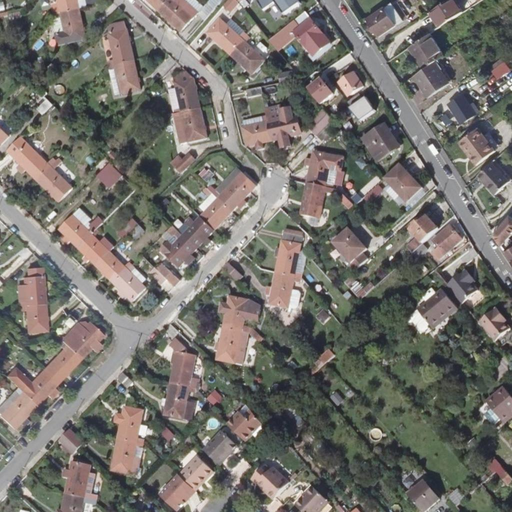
[(65,32),(58,34),(56,34),(59,46),(87,39),(78,0),(58,0),(59,3),(52,4),(54,15),(61,13),(62,18),(65,32)]
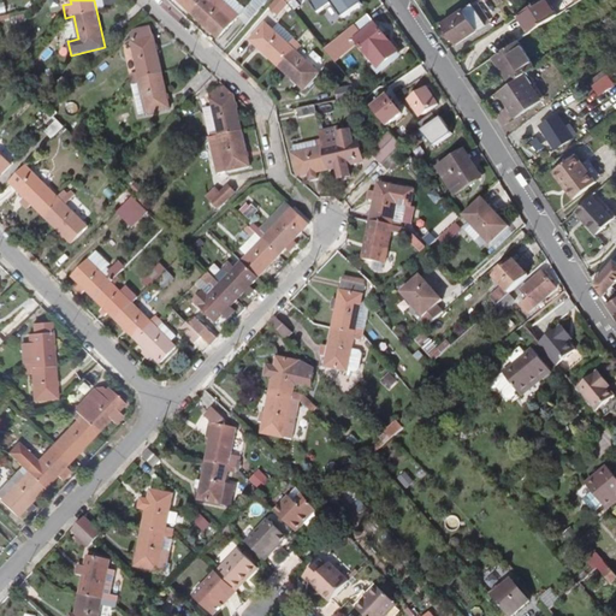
[(235,21),(211,0),(177,0),(218,37),(235,21)]
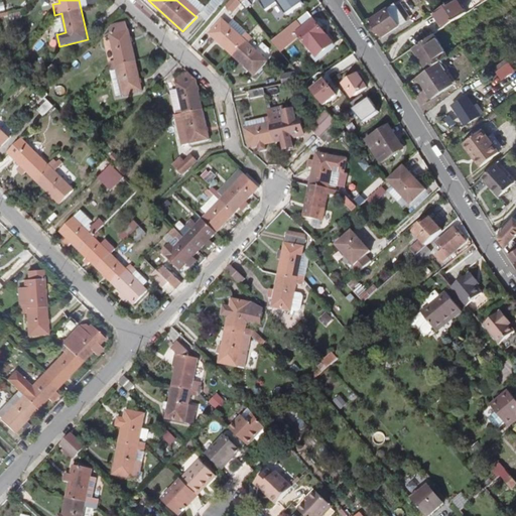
[(176,0),(197,17),(201,13),(209,20),(214,15),(213,15),(222,5),(221,4),(224,0),(211,0),(213,1),(206,7),(200,1),(197,4),(191,0),(176,0)]
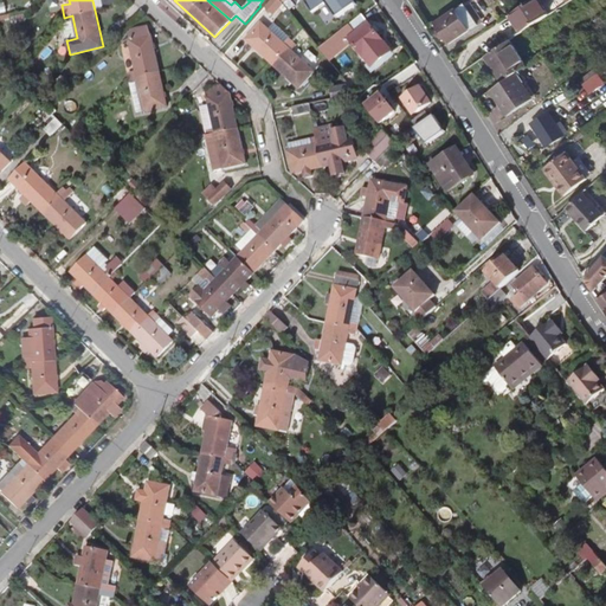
[(322,0),(333,14),(352,0),(322,0)]
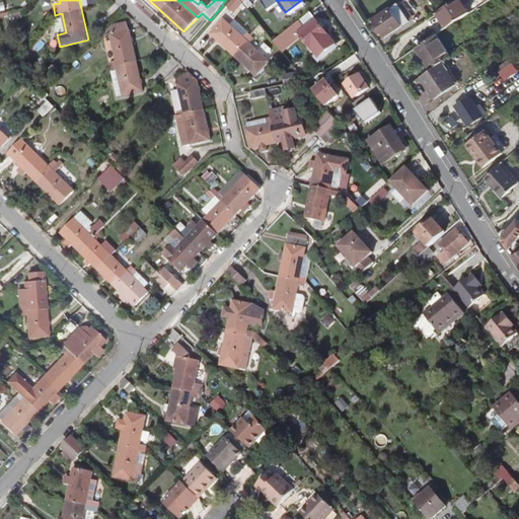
[(470,12),(461,0),(456,0),(438,12),(447,27),(470,12)]
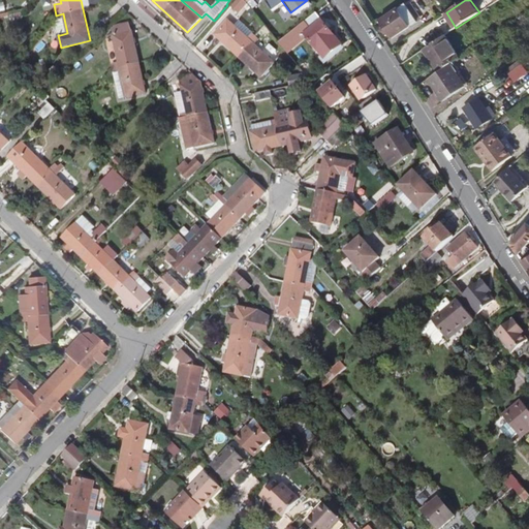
[(404,3),(381,21),(393,37),(416,21),(404,3)]
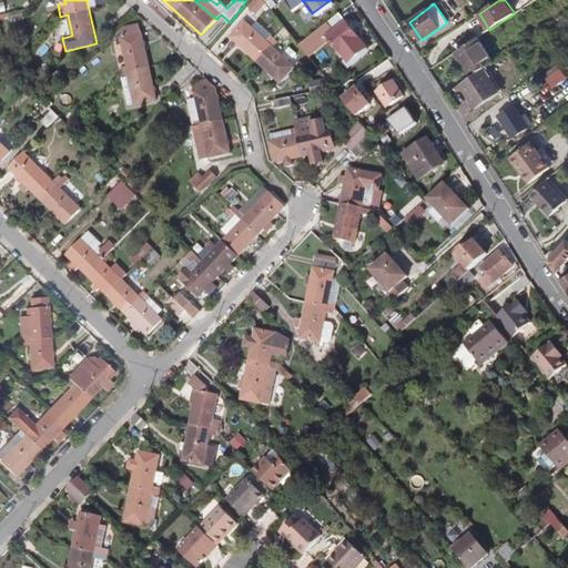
[(300,46),(310,57),(328,41),(325,38),(327,36),(348,62),(367,48),(340,13),(300,46)]
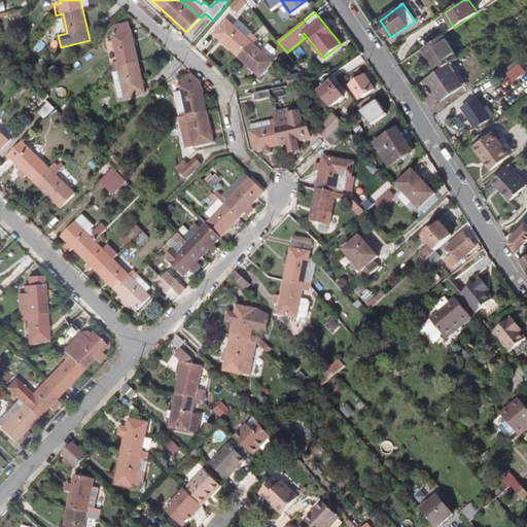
[(58,21),(60,35),(67,33),(64,19),(58,21)]
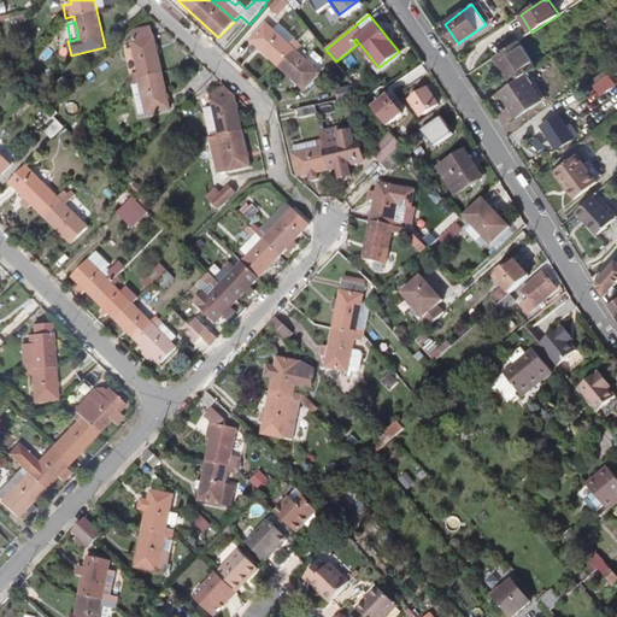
[(266,23),(252,40),(305,89),(321,74),(298,52),(304,46),(297,39),(289,45),(266,23)]
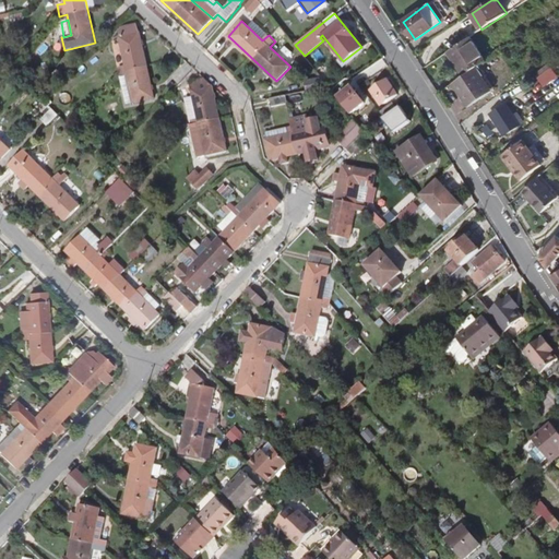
[(119,68),(127,105),(155,98),(138,24),(123,27),(119,32),(127,66),(119,68)]
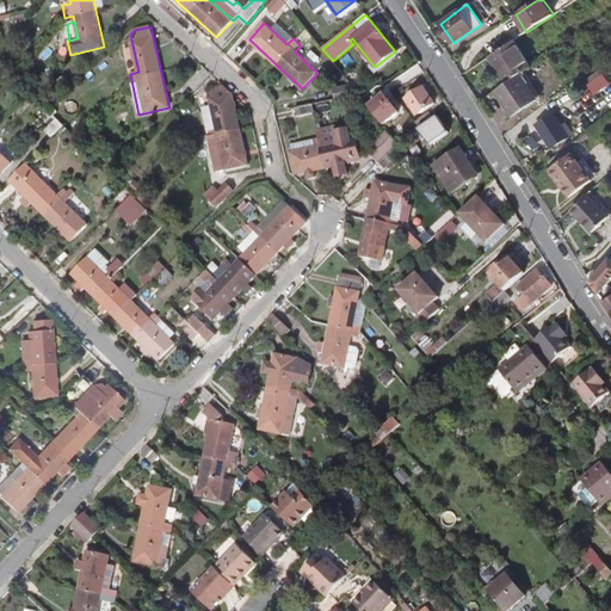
[(513,41),(491,56),(507,82),(520,74),(531,67),(513,41)]
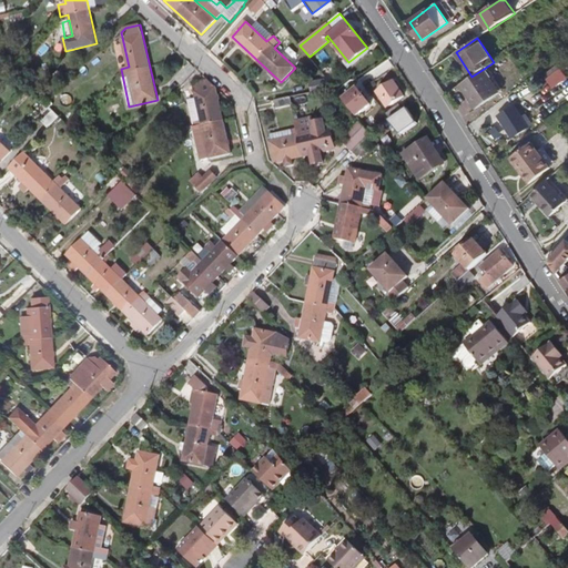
[(472,77),(459,84),(476,110),(499,93),(484,69),(472,77)]
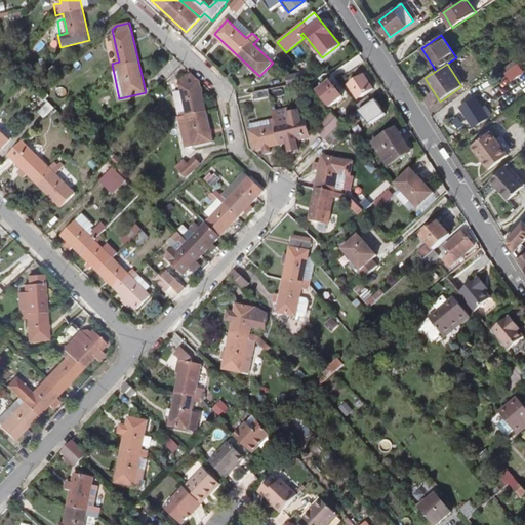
[(518,64),(507,73),(512,80),(524,71),(518,64)]
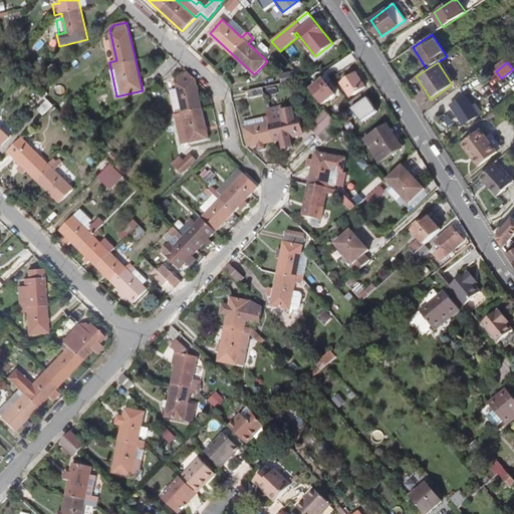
[(53,64),(44,74),(50,80),(59,70),(53,64)]
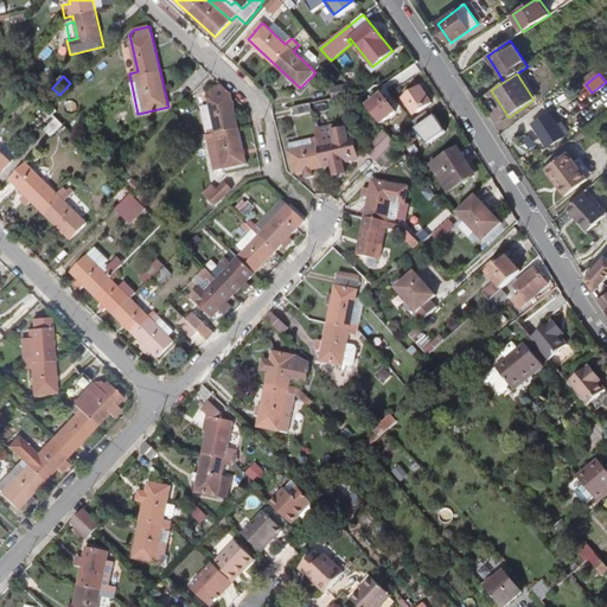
[(334,100),(359,96),(350,84),(332,88),(334,100)]
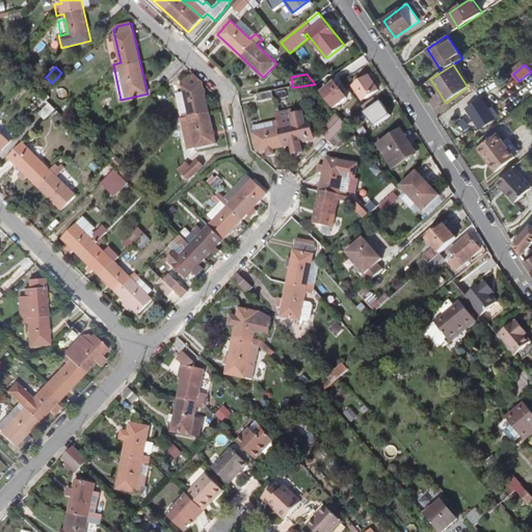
[(203,82),(195,75),(182,77),(185,92),(192,125),(196,149),(216,143),(203,82)]
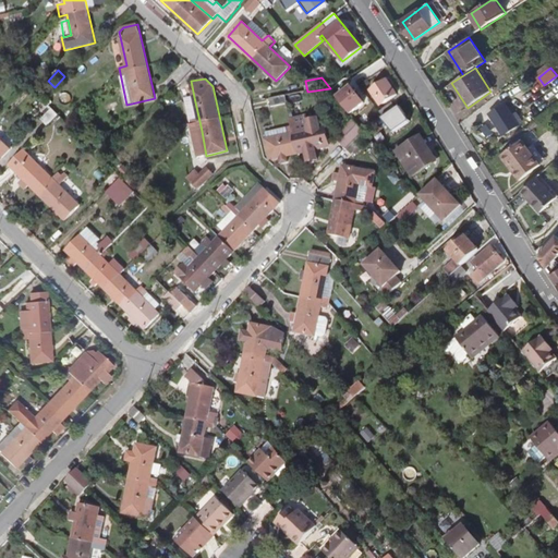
[(387,80),(372,91),(381,106),(397,94),(387,80)]
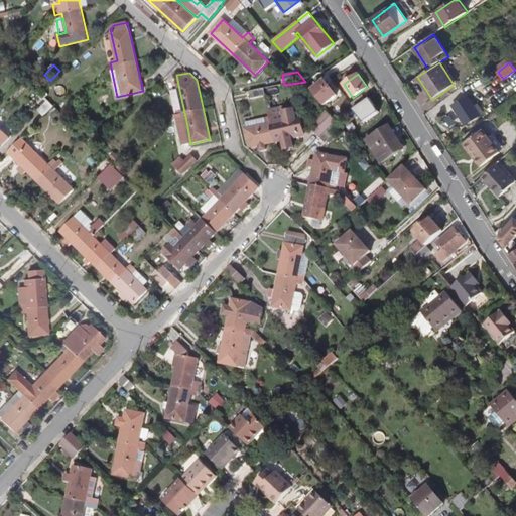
[(312,90),(325,106),(338,95),(326,80),(312,90)]
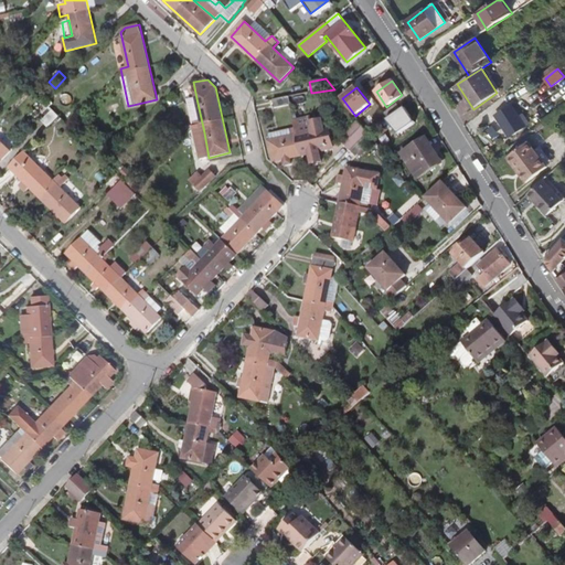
[(289,97),(274,99),(275,107),(291,104),(289,97)]
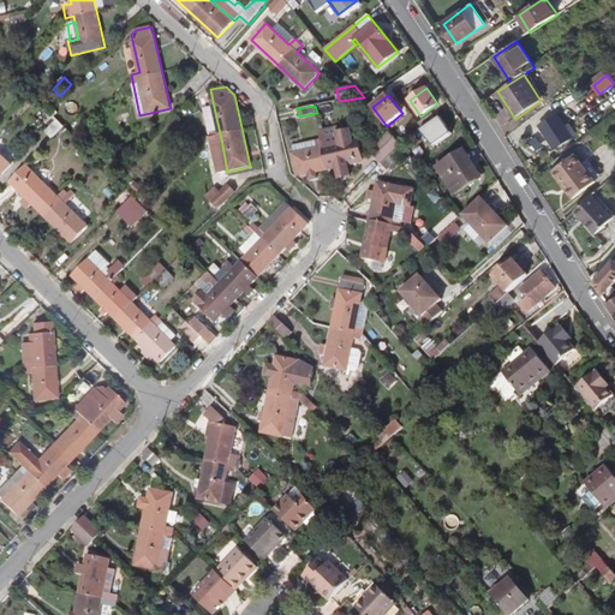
[(222,144),(214,107),(204,109),(212,147),(222,144)]
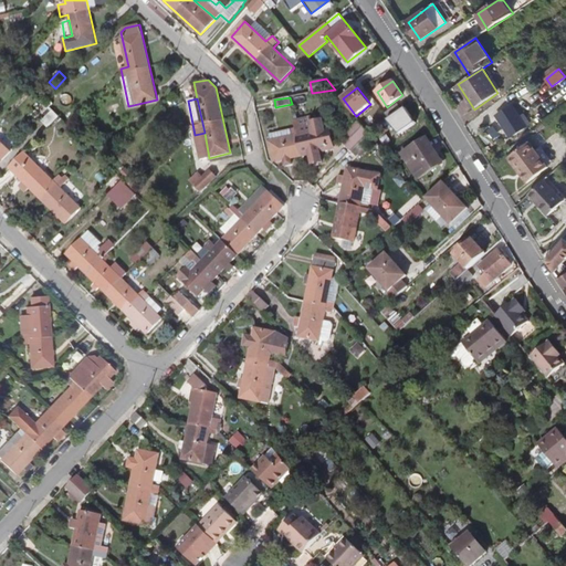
[(384,113),(389,119),(402,109),(398,104),(384,113)]
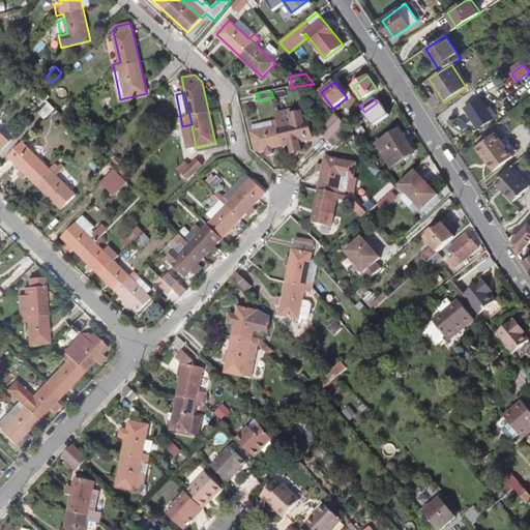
[(479,99),(466,108),(478,128),(493,119),(479,99)]
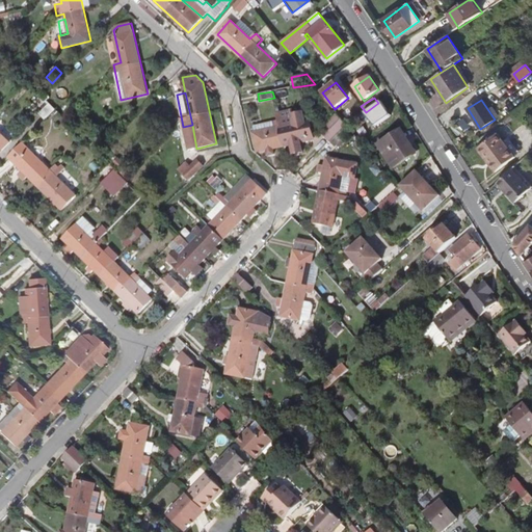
[(50,104),(40,114),(46,121),(56,110),(50,104)]
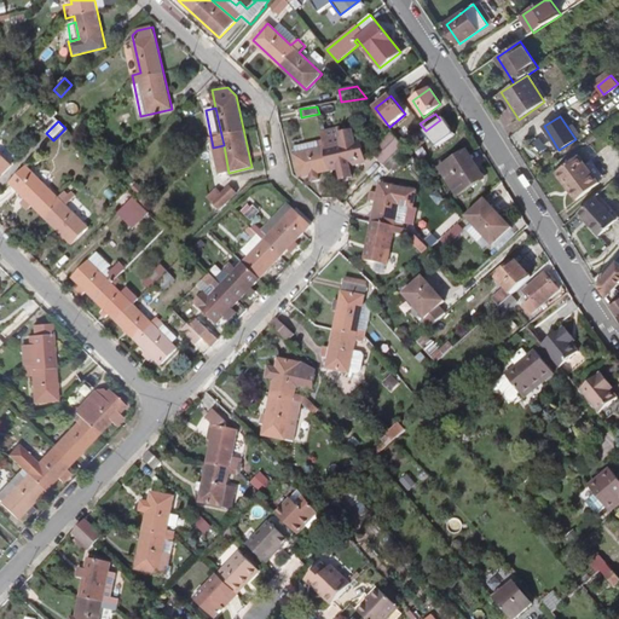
[(328,148),(295,154),(294,154),(300,178),(310,175),(311,181),(320,179),(319,173),(341,168),(342,179),(353,177),(351,166),(362,165),(360,161),(368,161),(363,139),(356,140),(353,129),(342,132),(341,128),(323,132),(325,139),(328,148)]
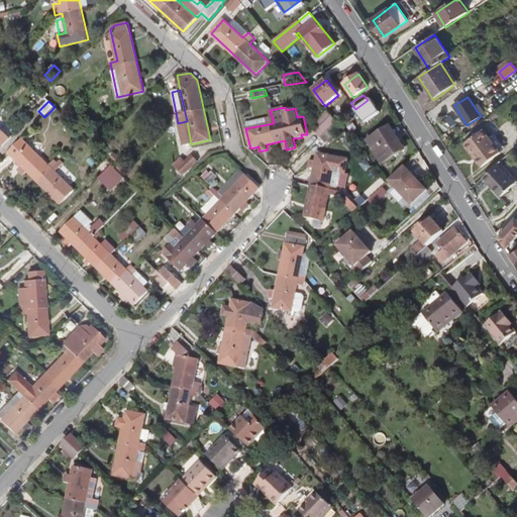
[(327,109),(313,123),(317,127),(314,130),(321,138),(326,144),(342,127),(327,109)]
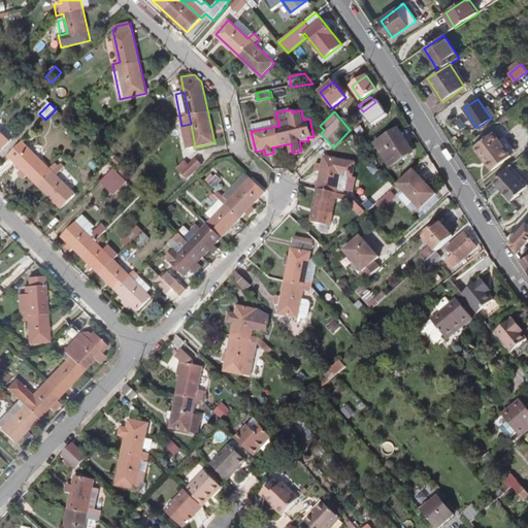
[(251,125),(252,131),(279,126),(277,119),(251,125)]
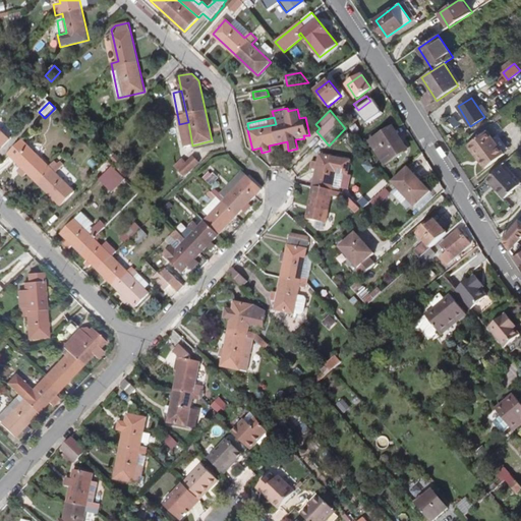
[(483,125),(466,139),(477,155),(476,156),(485,168),(505,154),(494,138),(483,125)]
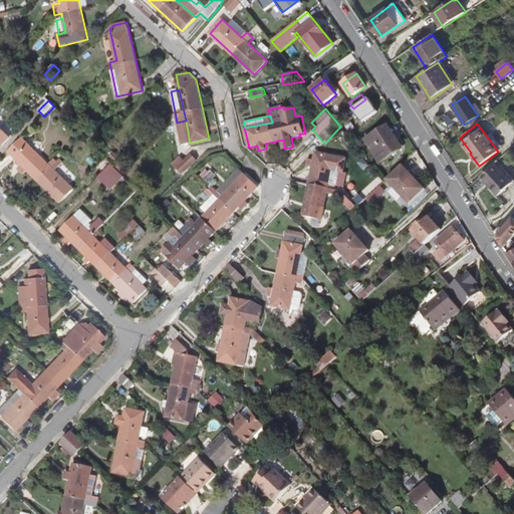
[(0,129),(0,147),(9,139),(0,129)]
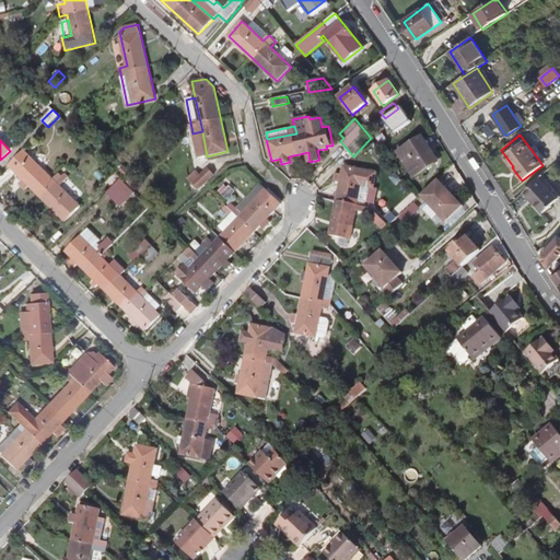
[(421,140),(401,152),(416,175),(436,162),(421,140)]
